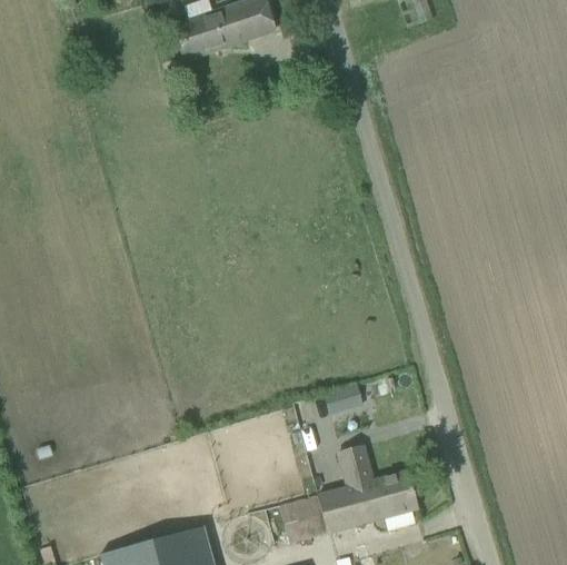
[(190,18),(175,23),(186,57),(255,35),(276,28),(266,0),(247,0),(244,1),(214,10),(190,18)]
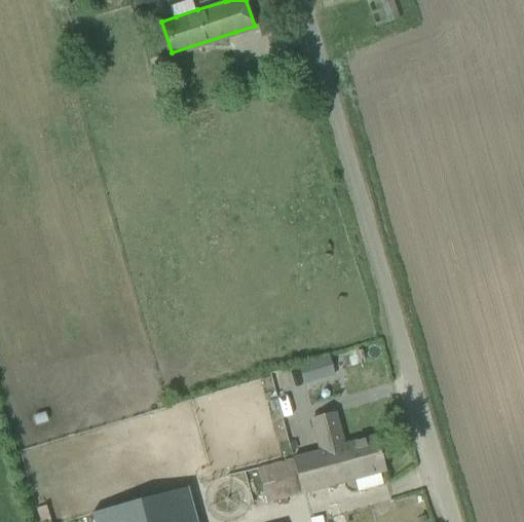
[(306,382),(337,373),(331,351),(300,362),(306,382)]
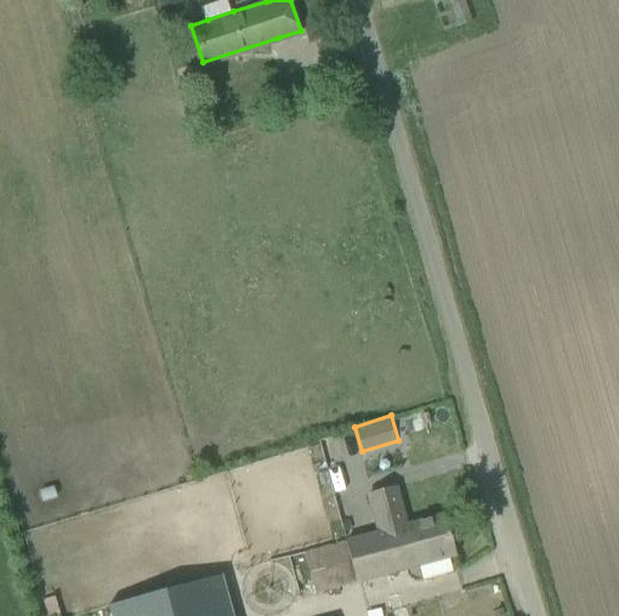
[(372,492),(381,529),(408,522),(398,484),(372,492)]
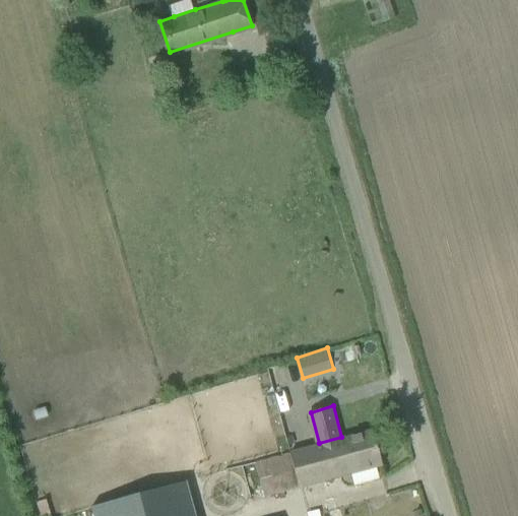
[(319,443),(292,451),(301,486),(363,468),(383,462),(373,429),(341,437),(319,443)]
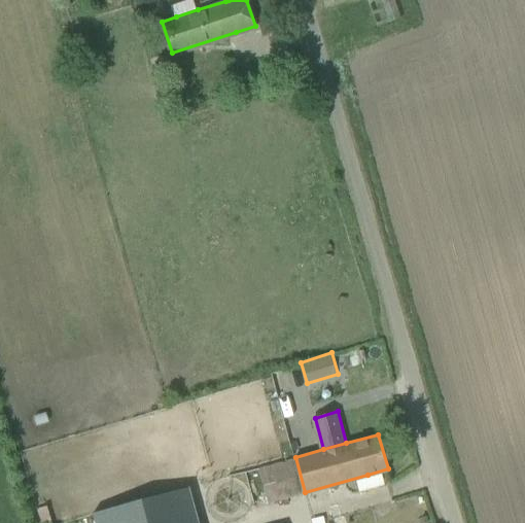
[(199,522),(189,485),(94,511),(97,522),(284,522),(285,522),(284,522),(199,522)]
